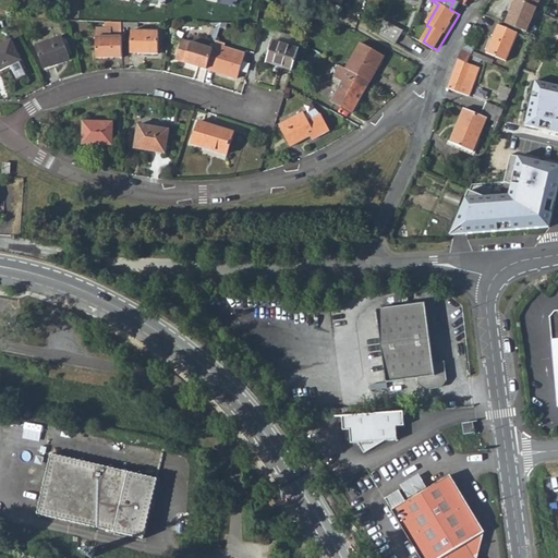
[(518,0),(516,0),(506,24),(528,33),(541,0),(522,0),(522,2),(518,0)]
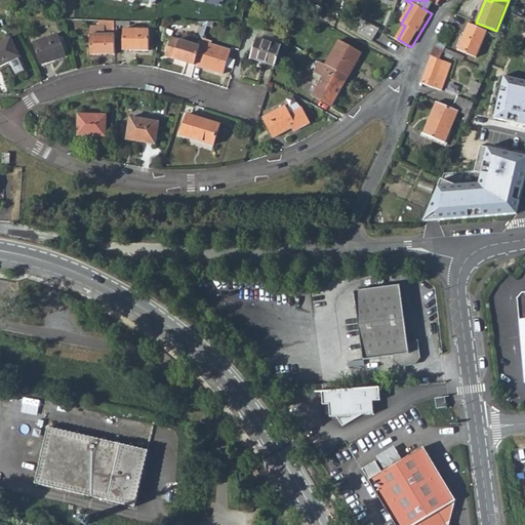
[(91,54),(116,54),(115,28),(115,23),(99,23),(99,27),(91,27),(91,54)]
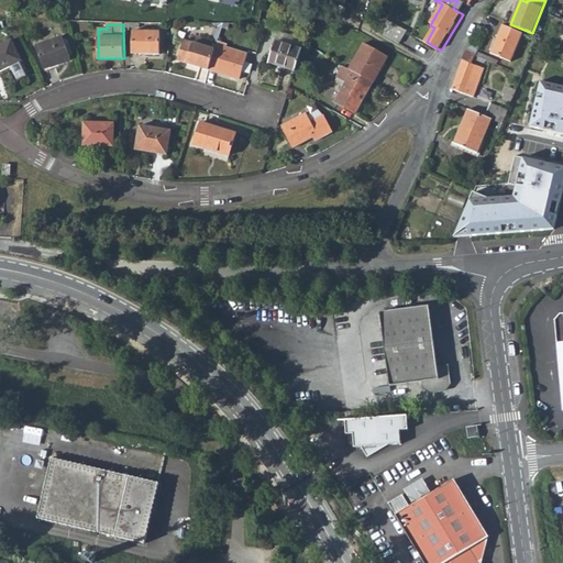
[(250,26),(242,24),(240,31),(246,33),(250,26)]
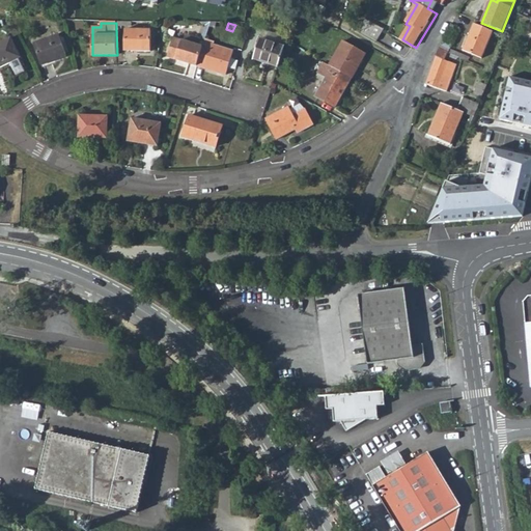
[(376,24),(369,35),(381,42),(388,30),(376,24)]
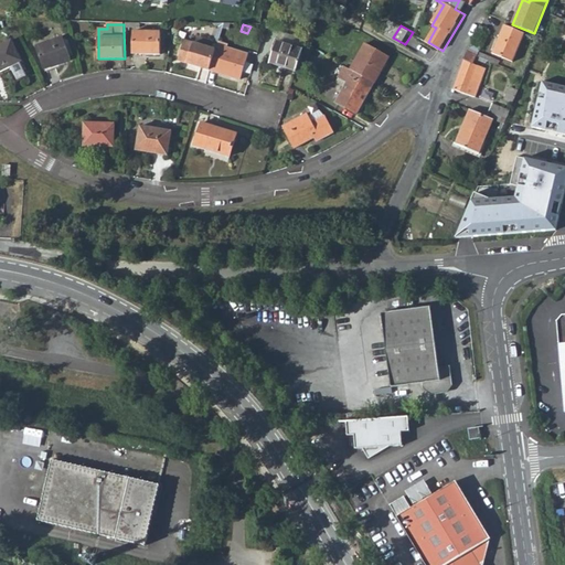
[(524,34),(504,25),(492,53),(512,62),(524,34)]
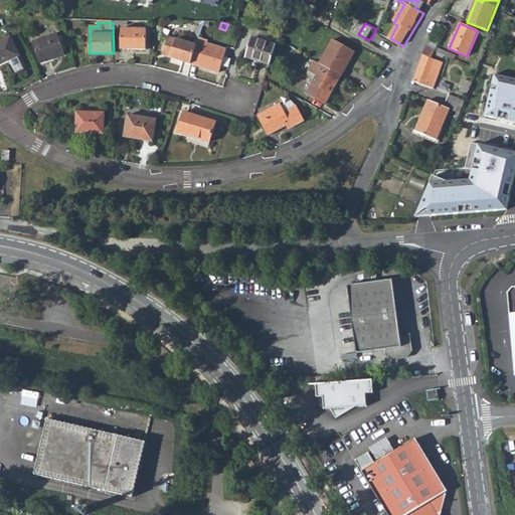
[(147,30),(123,30),(123,50),(146,51),(147,30)]
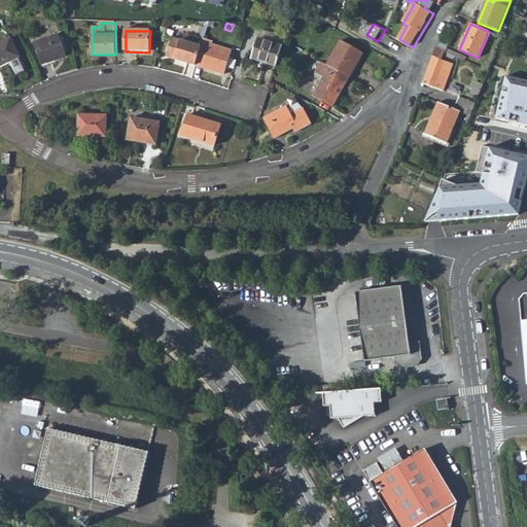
[(450,40),(441,36),(436,48),(446,53),(450,40)]
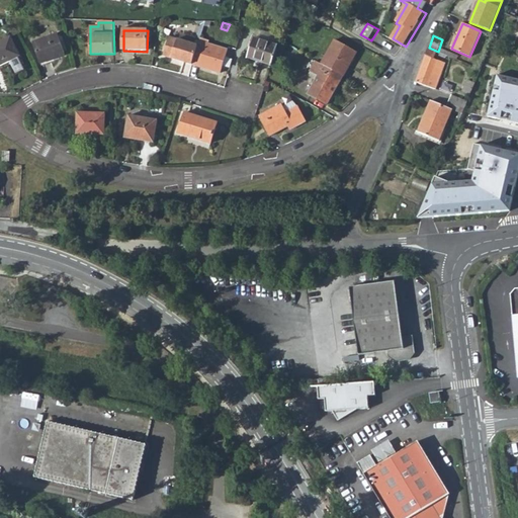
[(36,52),(41,67),(65,57),(58,36),(33,47),(36,52)]
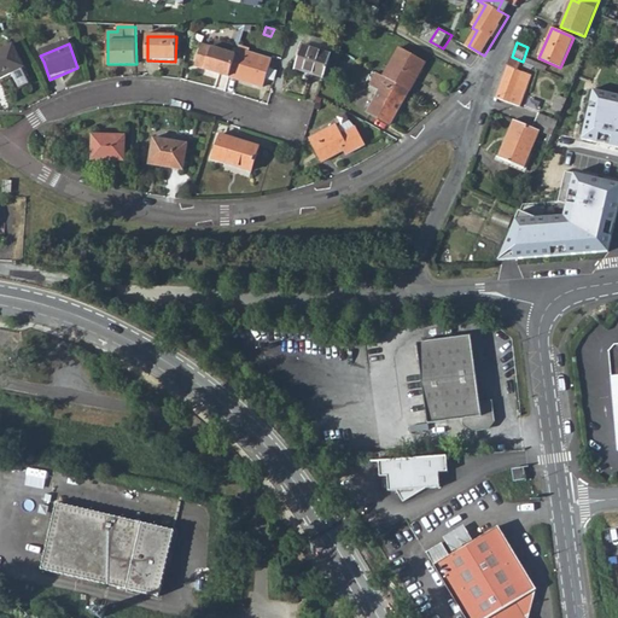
[(202,44),(198,54),(209,57),(213,46),(202,44)]
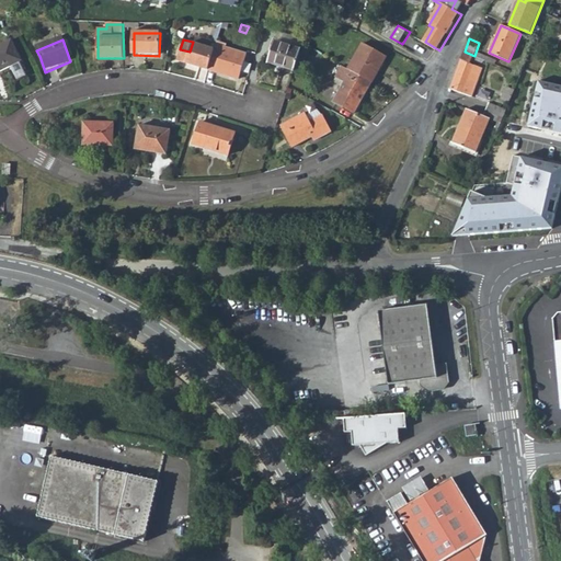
[(270,61),(296,69),(302,48),(276,41),(270,61)]
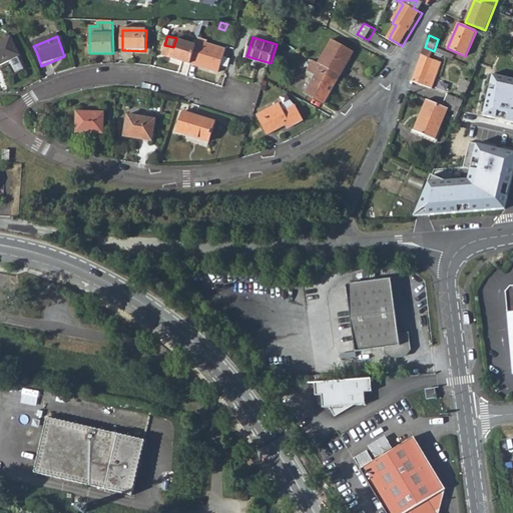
[(162,54),(190,62),(196,45),(176,38),(173,47),(164,45),(162,54)]
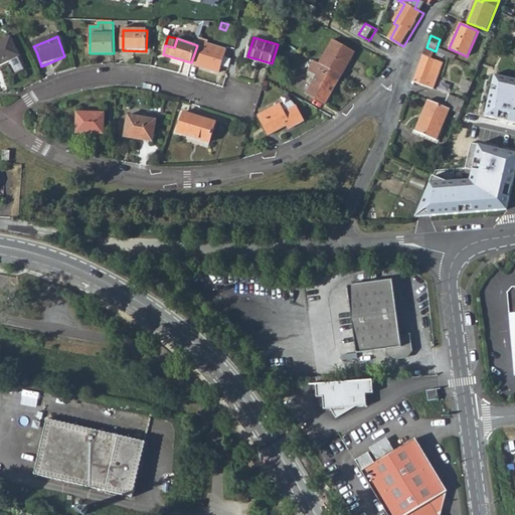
[(336,39),(322,63),(344,74),(358,50),(336,39)]
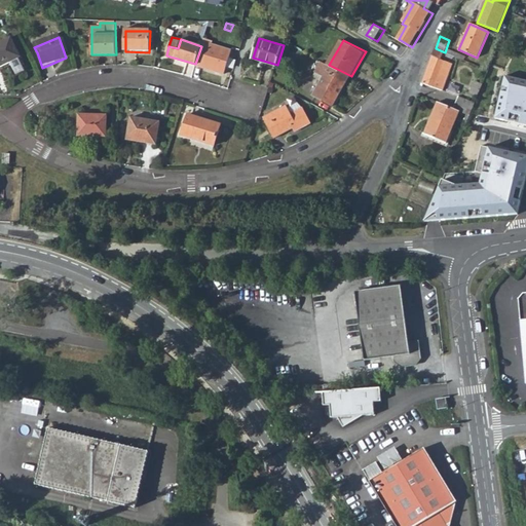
[(230,50),(203,41),(201,46),(195,64),(222,73),(230,50)]
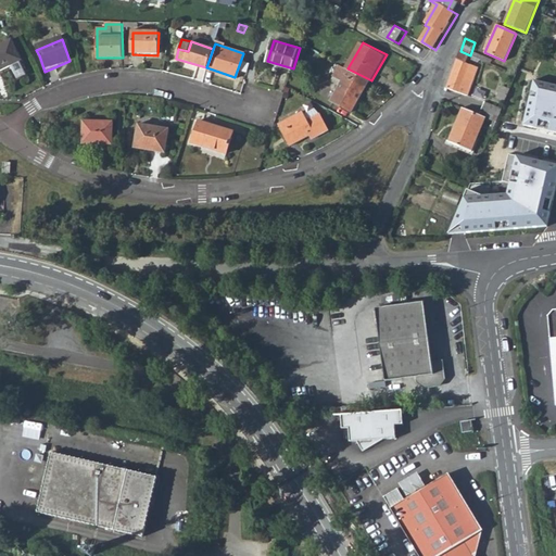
[(13,45),(0,50),(0,73),(22,63),(13,45)]
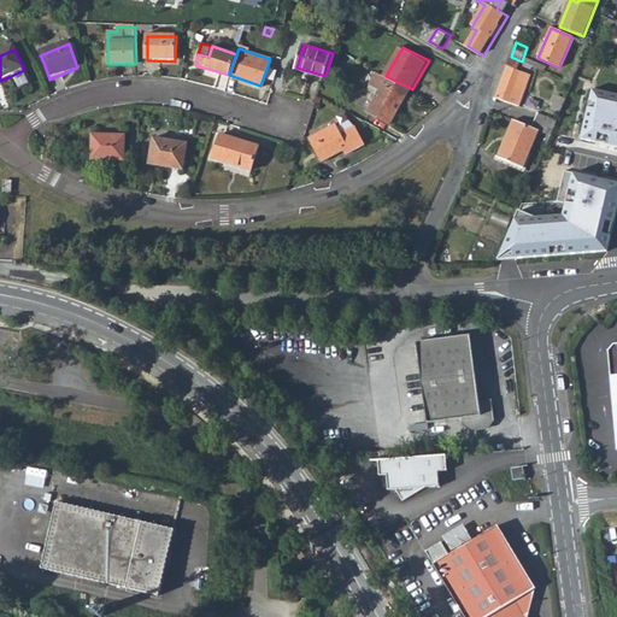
[(518,70),(522,62),(511,57),(501,80),(495,97),(518,106),(532,76),(518,70)]
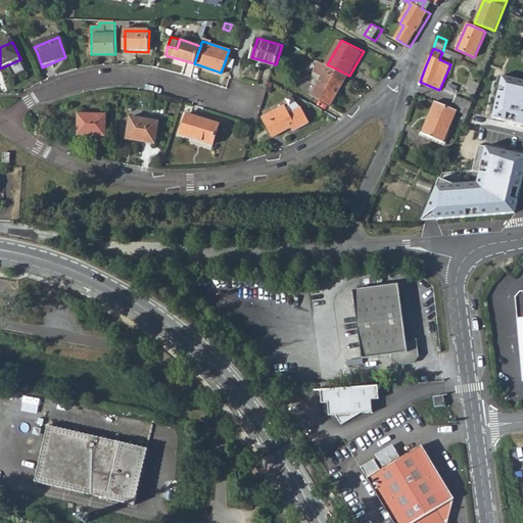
[(332,104),(349,76),(327,64),(321,60),(315,70),(323,75),(313,93),(332,104)]
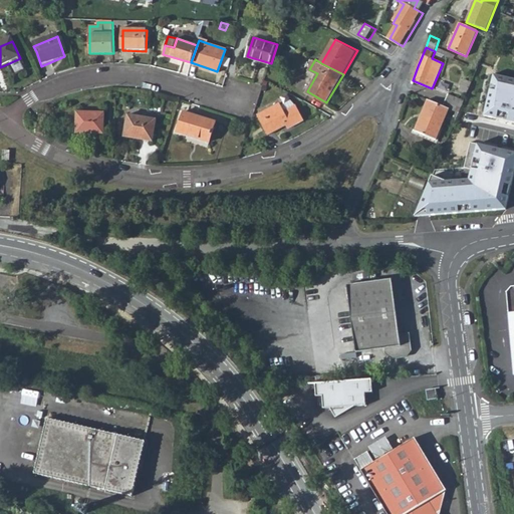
[(513,77),(494,73),(484,116),(513,123),(513,77)]
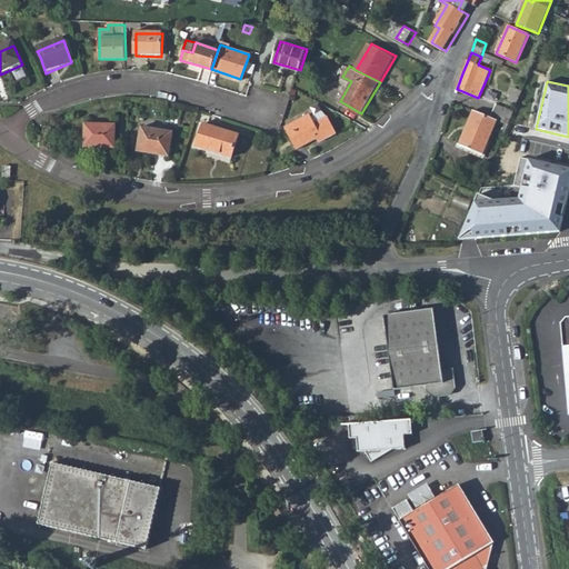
[(513,103),(518,105),(523,92),(515,88),(510,99),(515,100),(513,103)]
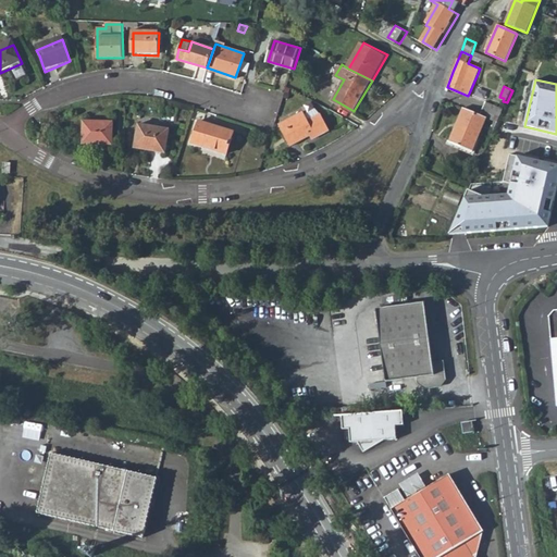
[(486,102),(483,111),(500,116),(504,109),(486,102)]
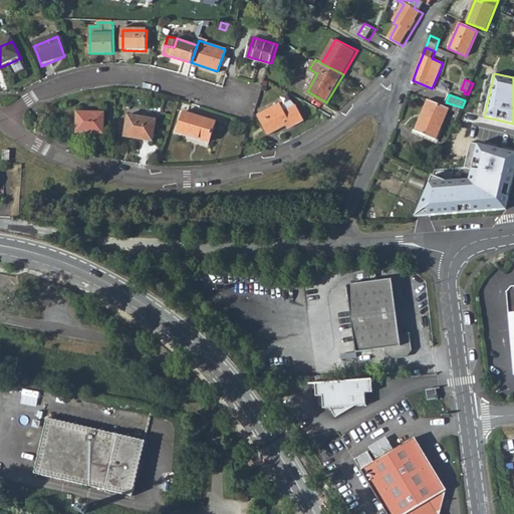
[(449,108),(460,113),(462,107),(446,102),(445,106),(431,100),(417,131),(437,140),(449,108)]
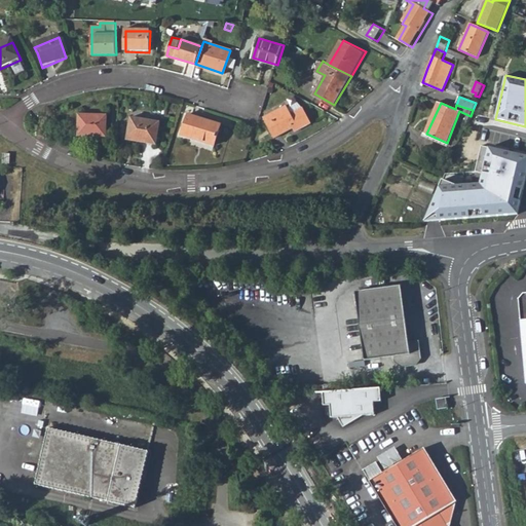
[(289,106),(265,118),(275,138),(295,127),(297,130),(313,122),(306,109),(299,105),(291,109),(289,106)]
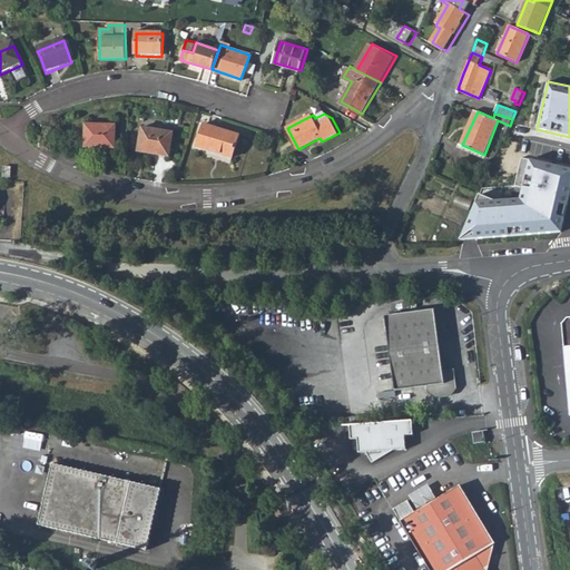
[(241,134),(206,124),(199,146),(234,156),(241,134)]
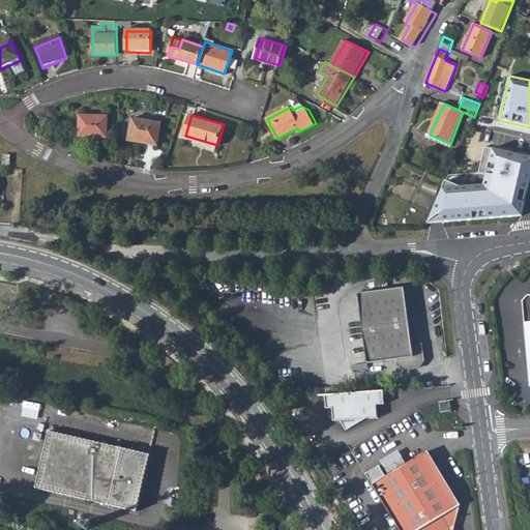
[(109,116),(80,116),(79,138),(109,138),(109,116)]
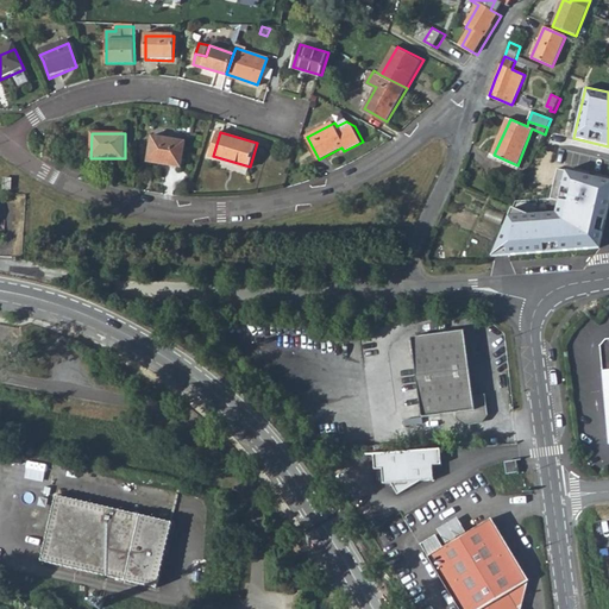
[(182,150),(148,144),(144,169),(177,175),(182,150)]
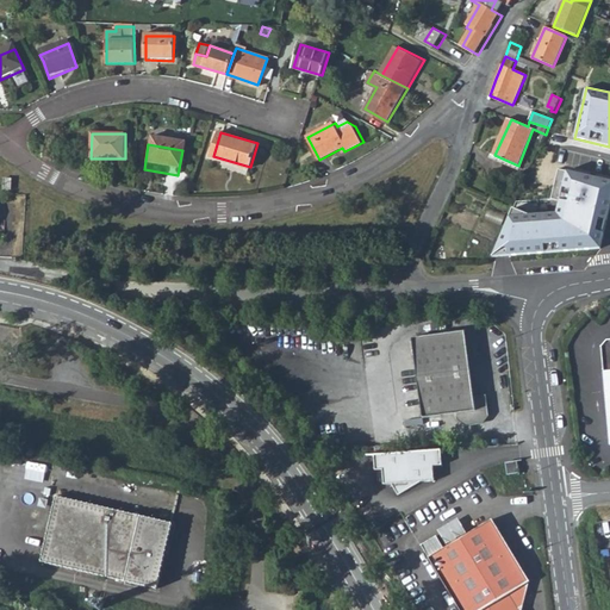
[(552,198),(516,200),(492,255),(602,248),(609,212),(609,179),(560,167),(552,198)]
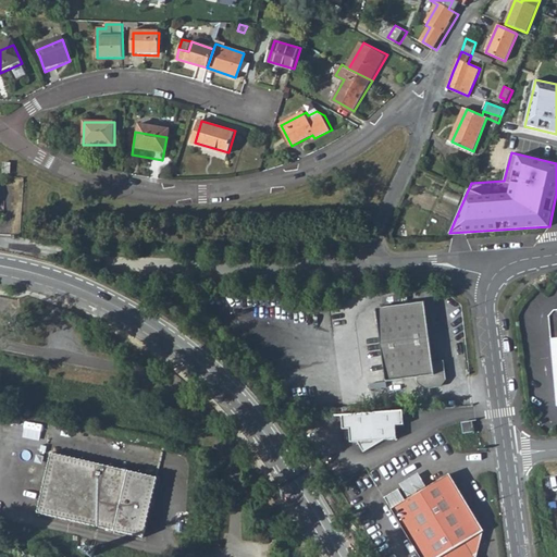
[(430,364),(424,304),(375,308),(381,382),(413,379),(415,382),(443,380),(442,369),(435,363),(430,364)]
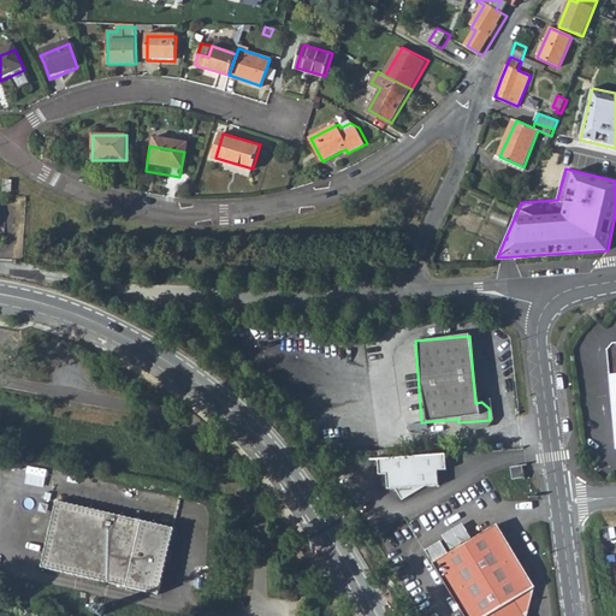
[(603,349),(610,450),(615,449),(615,342),(608,343),(603,349)]
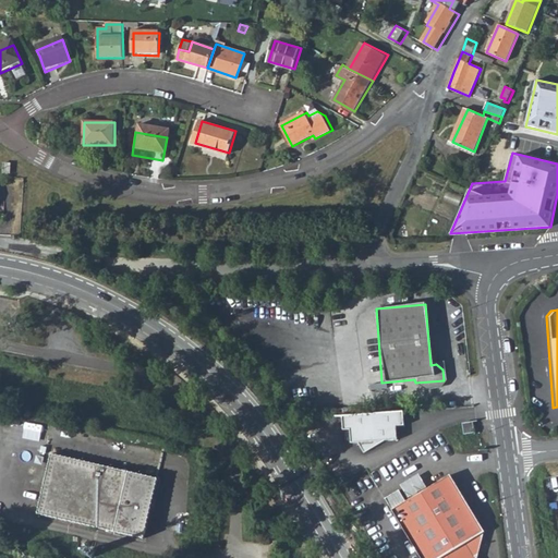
[(422,390),(438,389),(444,380),(415,383),(415,385),(422,390)]
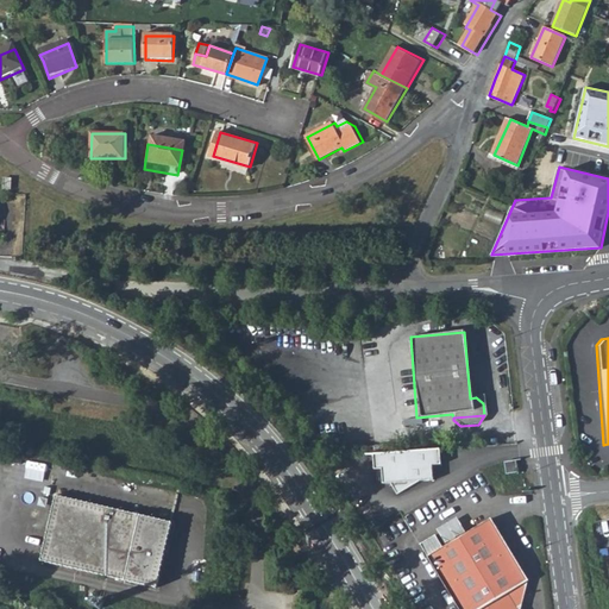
[(443,465),(441,449),(375,454),(375,470),(382,470),(383,484),(391,483),(397,496),(420,482),(434,479),(433,465),(443,465)]
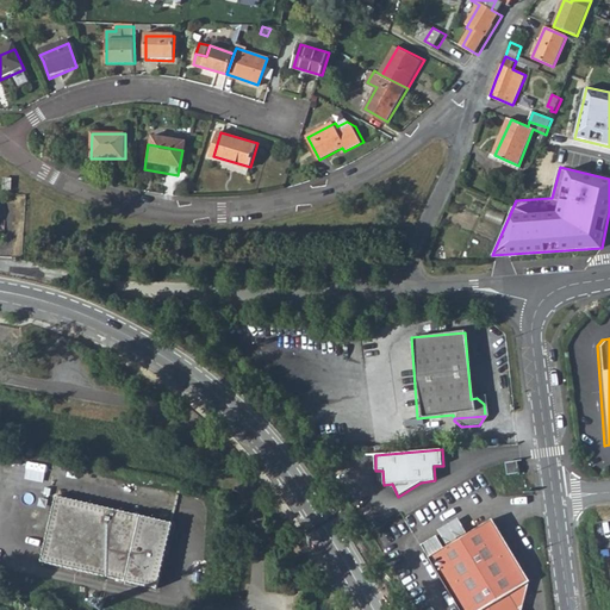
[(508,475),(520,474),(518,462),(505,464),(508,475)]
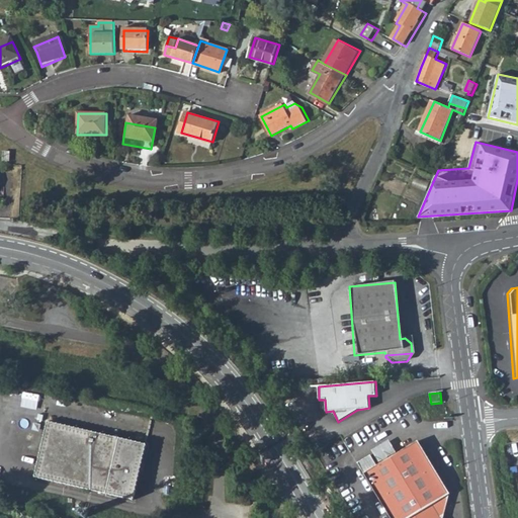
[(47,422),(34,477),(133,499),(145,444),(47,422)]
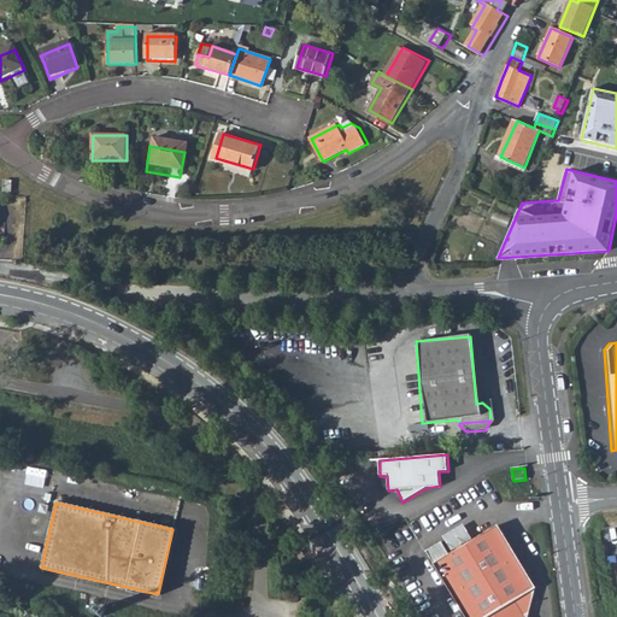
[(526,616),(539,607),(539,601),(532,591),(534,588),(495,526),(432,565),(463,616),(526,616)]
